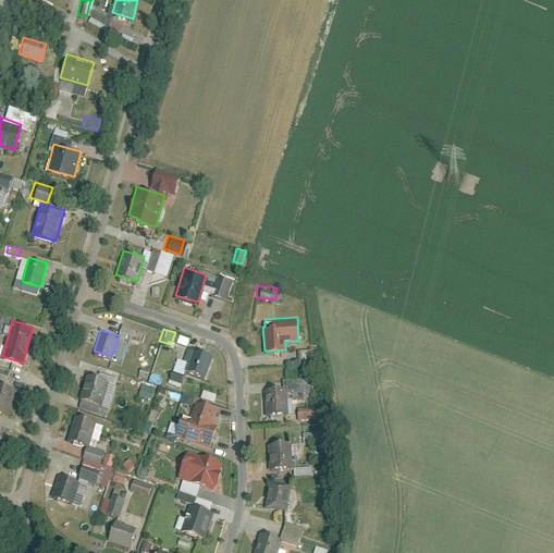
[(173,341),(183,344),(186,336),(175,333),(173,341)]
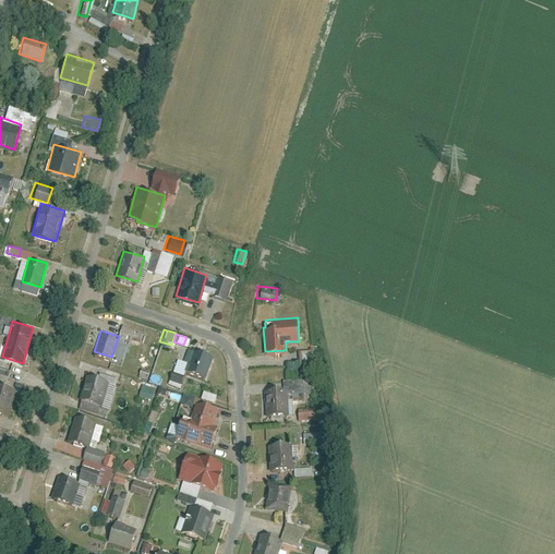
[(213,353),(195,347),(186,369),(205,375),(213,353)]
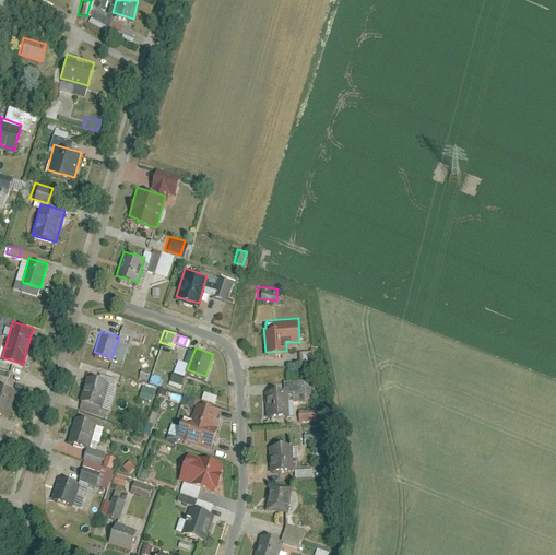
[(109,379),(86,373),(80,396),(102,403),(109,379)]
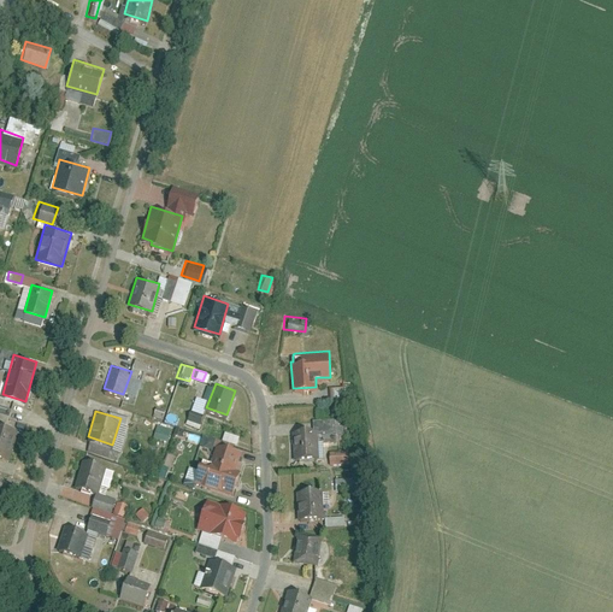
[(151,434),(164,437),(168,424),(154,421),(151,434)]
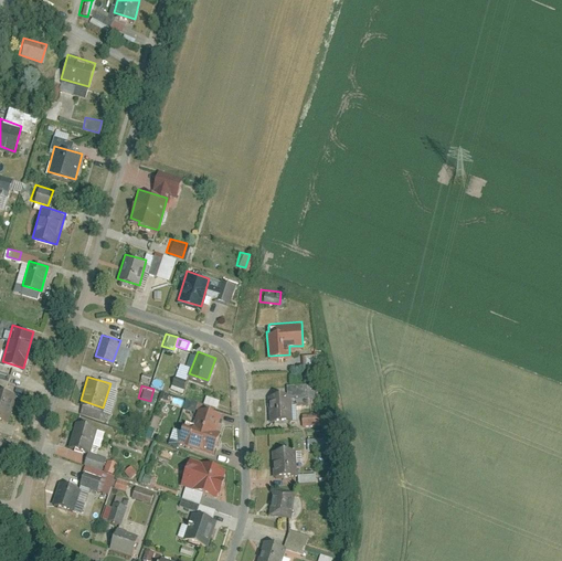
[(16,392),(0,387),(0,415),(8,419),(16,392)]
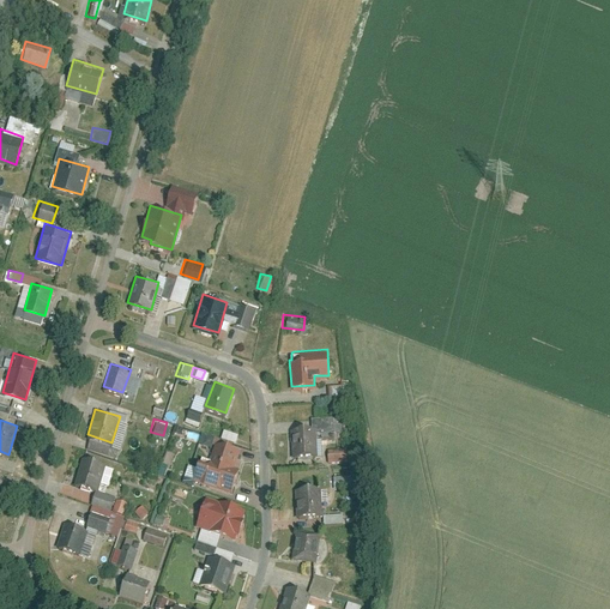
[(316,453),(314,426),(290,427),(293,454),(316,453)]
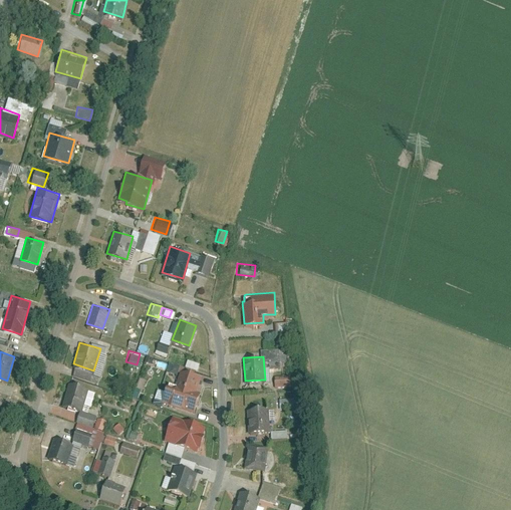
[(195,367),(196,360),(184,358),(183,364),(195,367)]
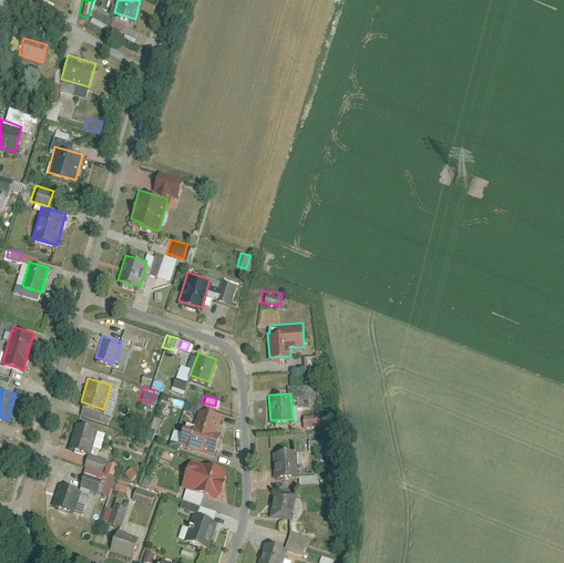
[(194,422),(187,420),(180,440),(214,452),(221,430),(217,429),(222,413),(200,406),(194,422)]
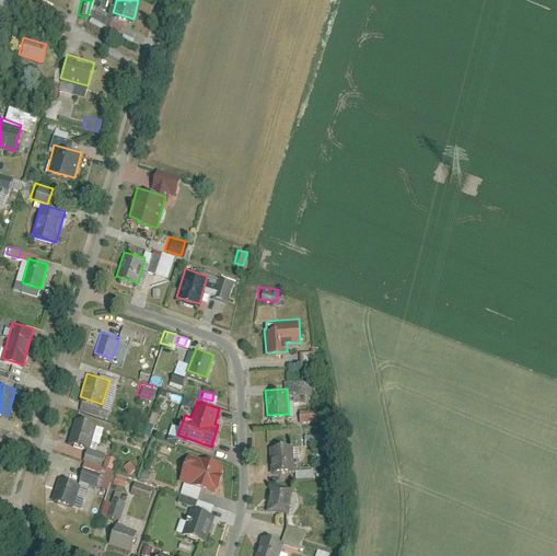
[(314,419),(313,407),(297,408),(297,420),(314,419)]
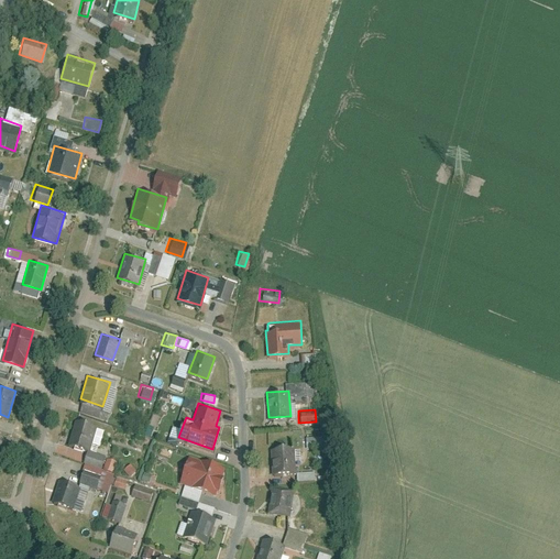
[(97,423),(75,416),(68,440),(90,447),(97,423)]
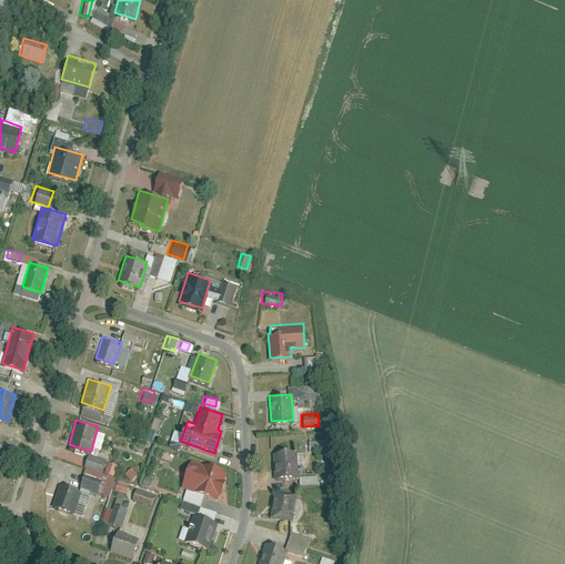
[(306,439),(306,449),(320,449),(320,439),(306,439)]
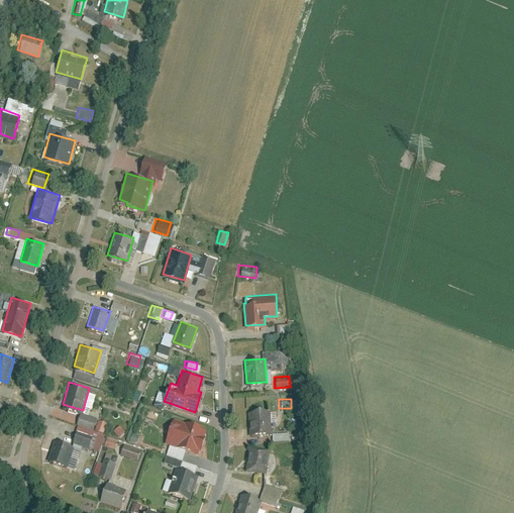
[(271,408),(248,409),(249,432),(272,431),(271,408)]
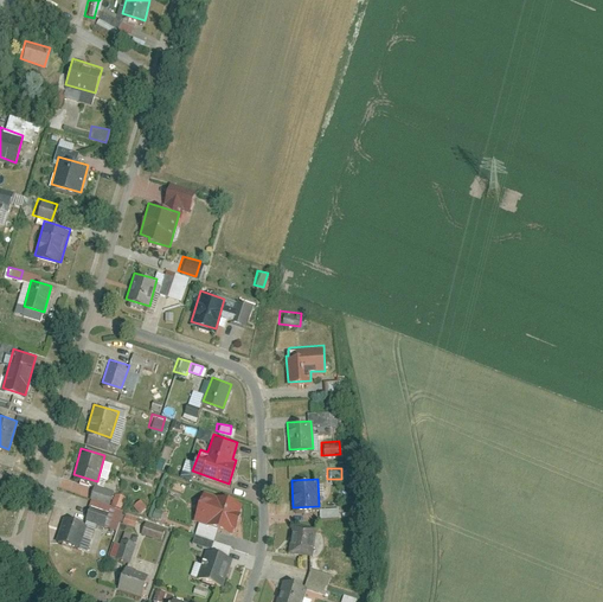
[(242,499),(204,487),(193,516),(232,530),(235,524),(238,525),(243,510),(241,508),(242,499)]
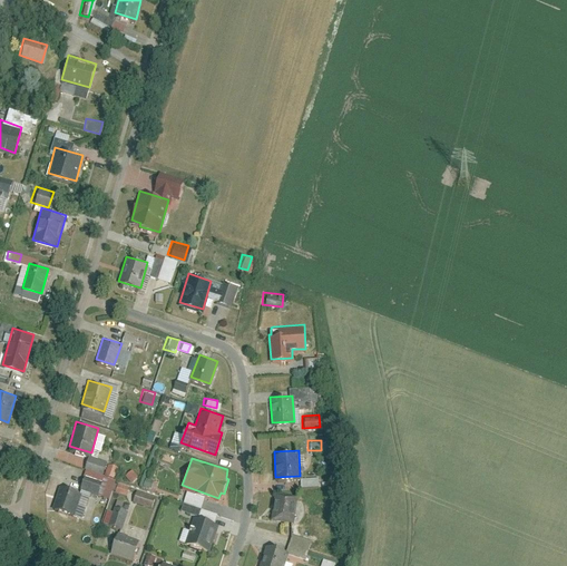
[(124,490),(126,482),(115,479),(113,487),(124,490)]
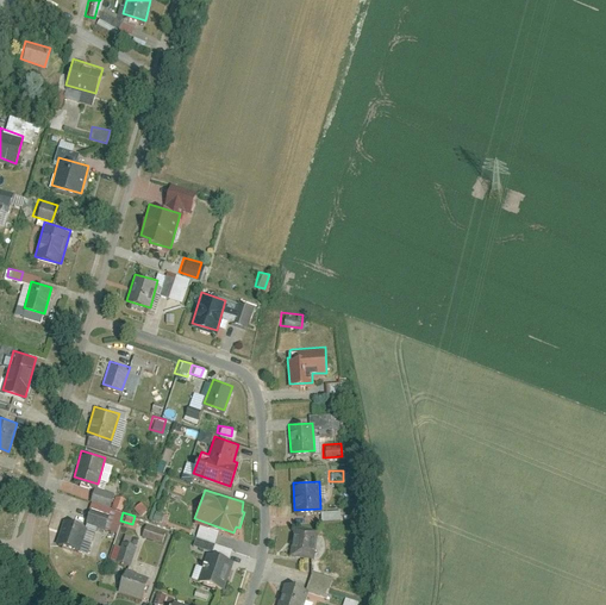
[(87,522),(63,515),(56,538),(79,546),(87,522)]
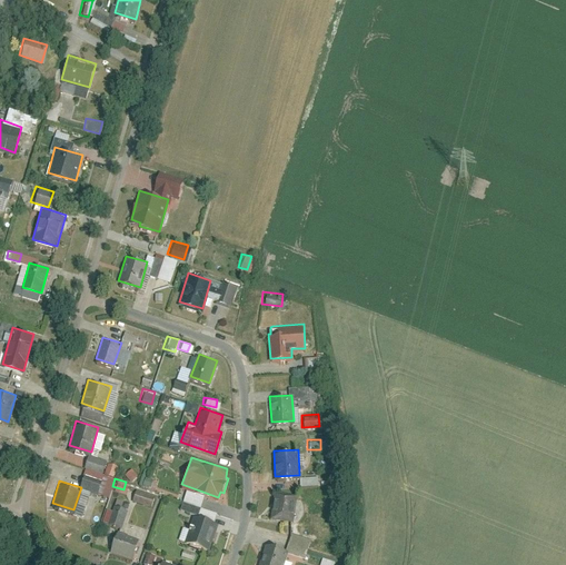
[(149,502),(151,489),(132,486),(129,498),(149,502)]
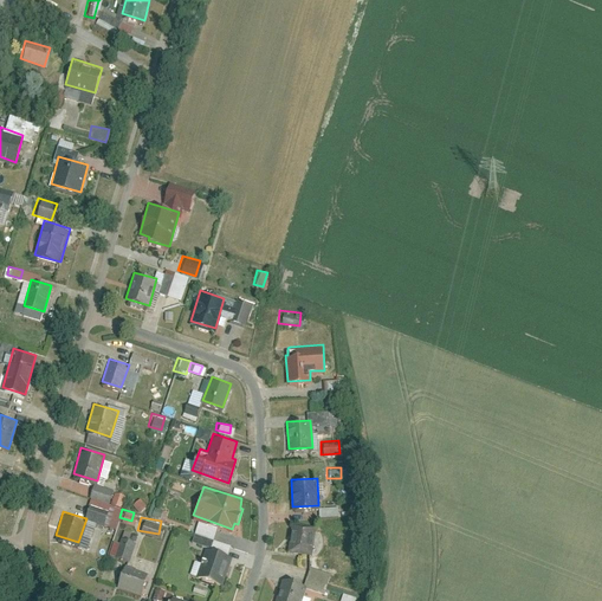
[(316,523),(292,519),(287,548),(312,551),(316,523)]
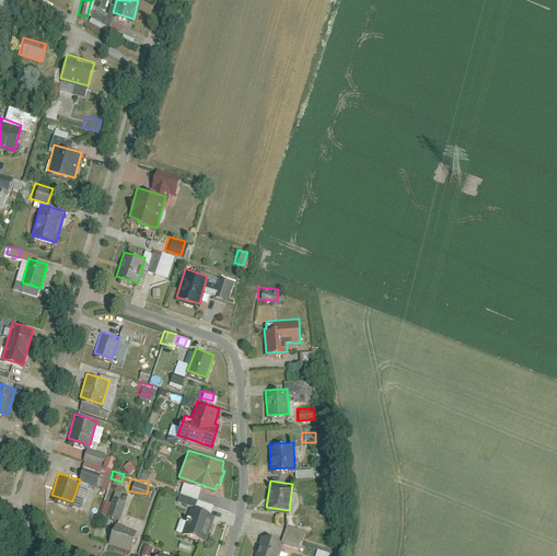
[(102,496),(97,510),(117,516),(125,490),(112,486),(108,498),(102,496)]
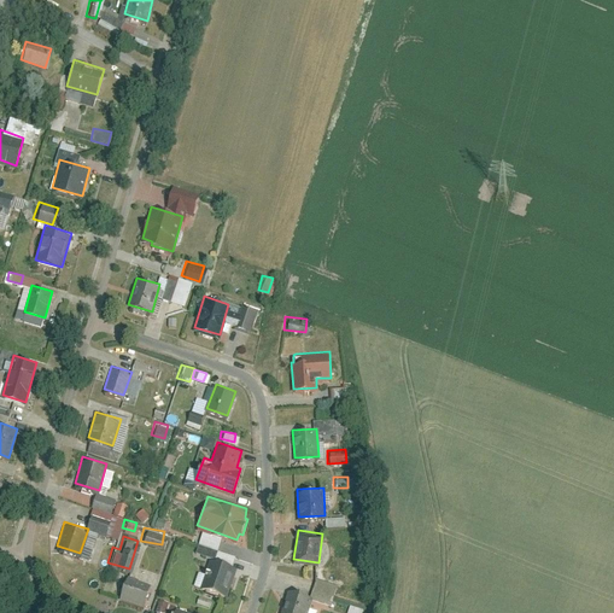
[(237,564),(210,555),(200,583),(228,591),(237,564)]
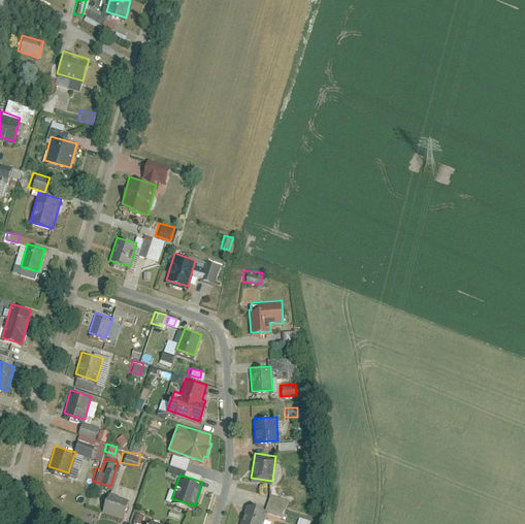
[(130,496),(109,489),(103,508),(124,516),(130,496)]
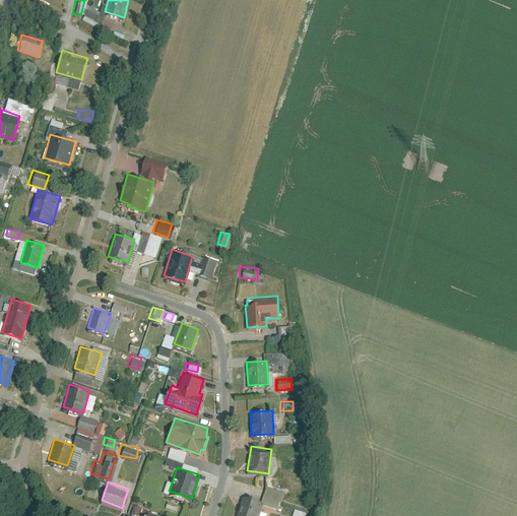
[(257,515),(262,500),(243,493),(235,515),(257,515)]
